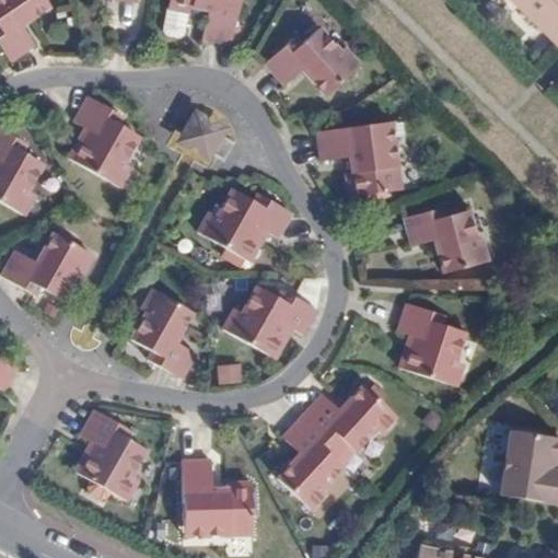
[(26,9),(30,14),(50,0),(0,0),(0,43),(9,56),(32,39),(20,22),(16,16),(26,9)]
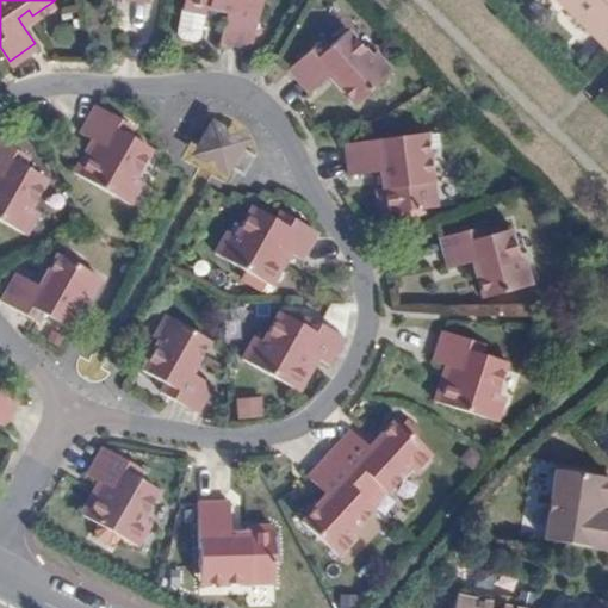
[(227,7),(225,16),(219,41),(250,47),(260,0),(184,0),(182,7),(204,12),(208,12),(210,4),(227,7)]
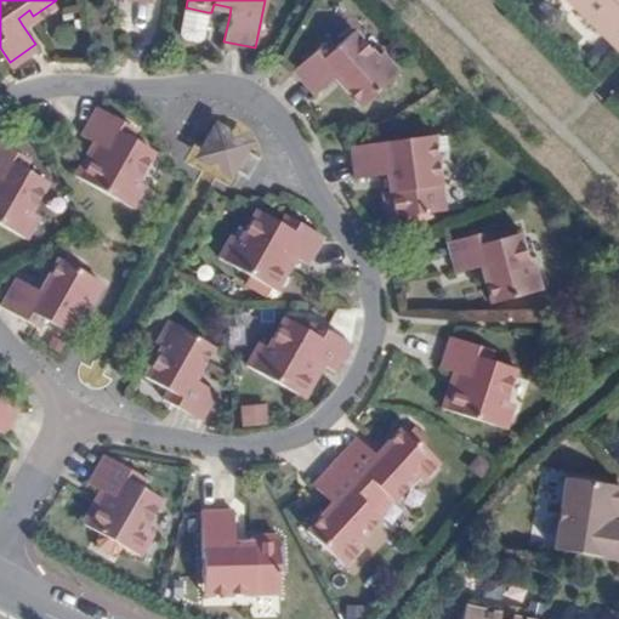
[(568,0),(618,49),(618,0),(568,0)]
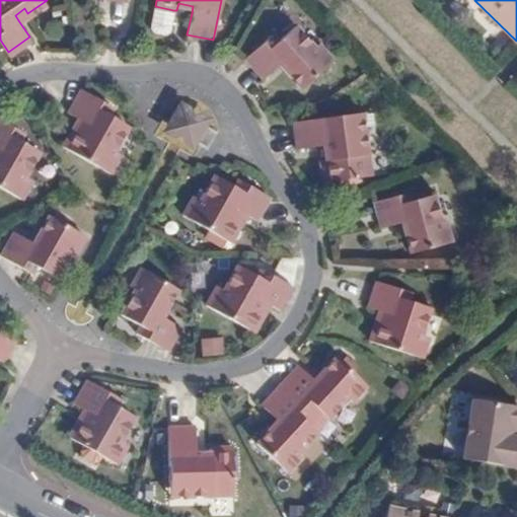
[(176,10),(192,13),(193,6),(178,3),(176,10)]
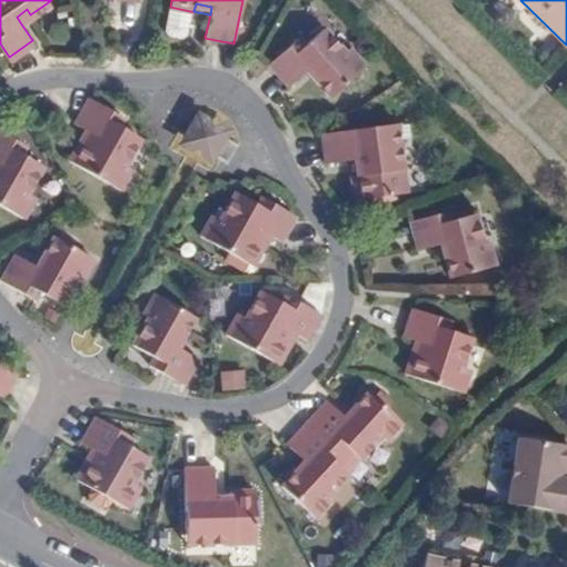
[(190,11),(170,7),(166,30),(169,35),(180,38),(186,33),(190,11)]
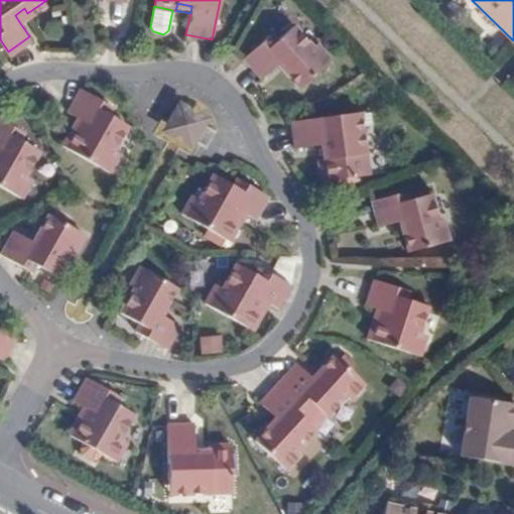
[(18,20),(27,13),(24,8),(15,15),(18,20)]
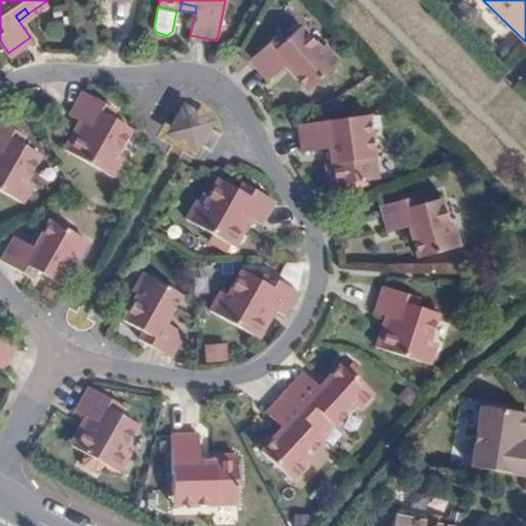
[(301,70),(297,73),(309,87),(339,60),(325,43),(320,48),(301,26),(283,40),(278,35),(251,60),(269,81),(289,64),(293,61),(301,70)]
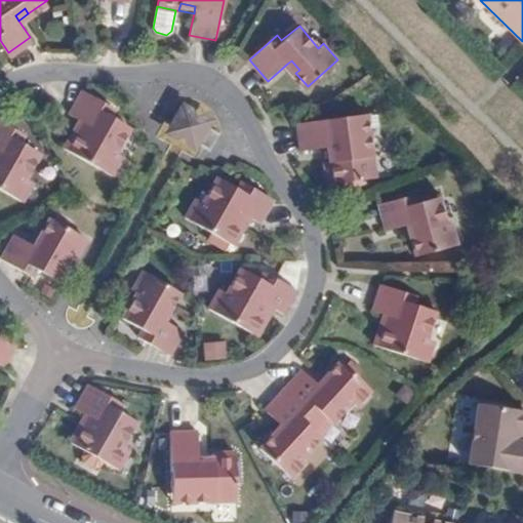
[(287,64),(295,73),(299,70),(291,61),(287,64)]
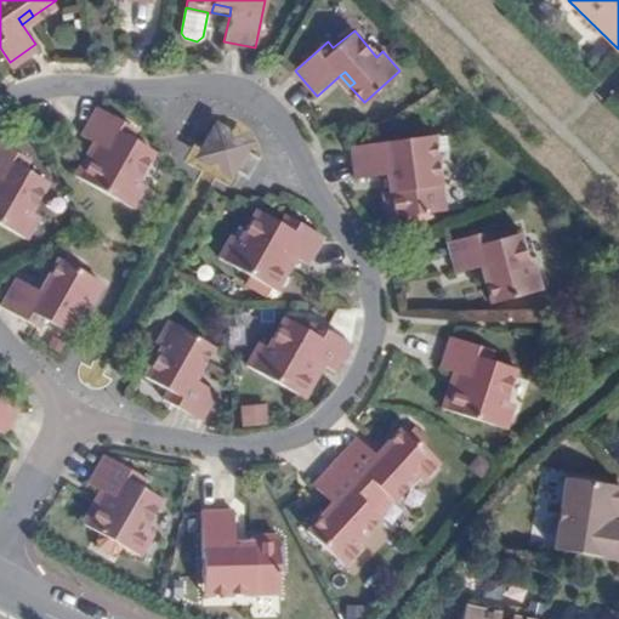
[(98,154),(92,151),(79,174),(135,206),(149,182),(142,177),(158,152),(134,138),(138,128),(101,106),(85,132),(98,141),(103,145),(98,154)]
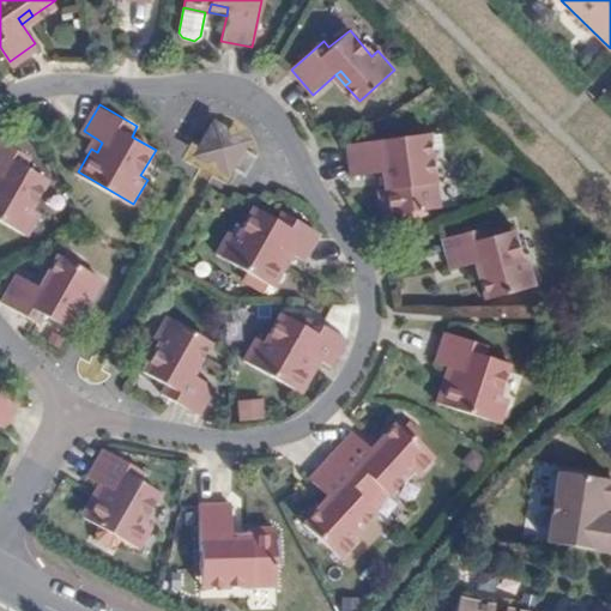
[(229,180),(254,132),(213,110),(188,158),(229,180)]
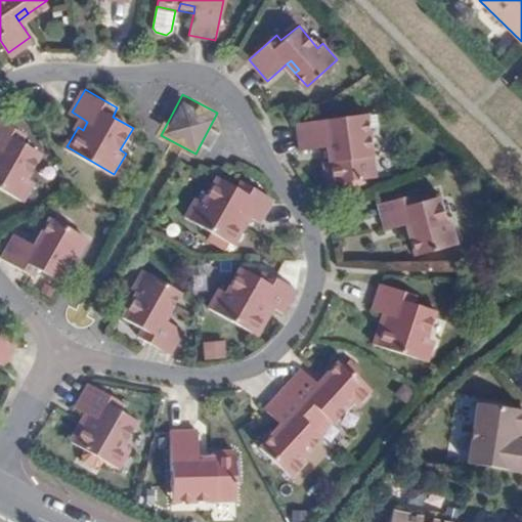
[(367,114),(350,116),(352,131),(370,128),(368,115),(367,114)]
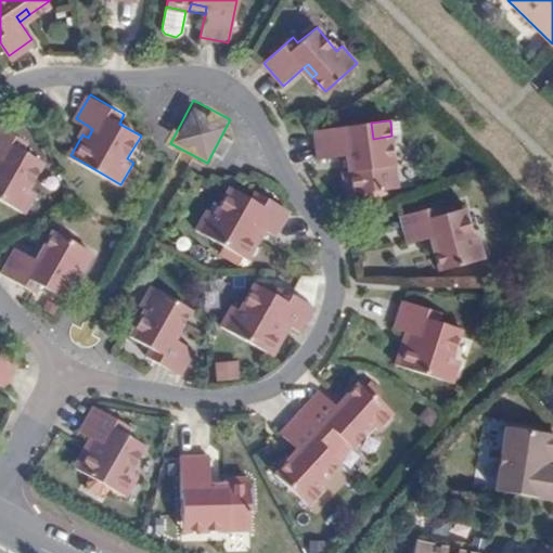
[(400,120),(390,121),(391,136),(402,133),(400,120)]
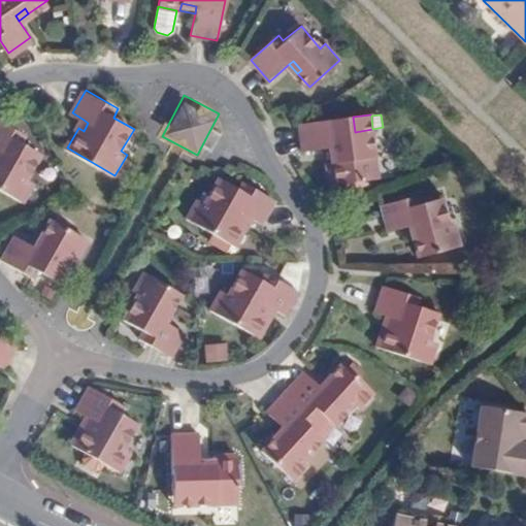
[(355,132),(353,117),(301,125),(305,151),(327,148),(333,146),(335,162),(329,162),(332,185),(380,177),(372,129),(355,132)]
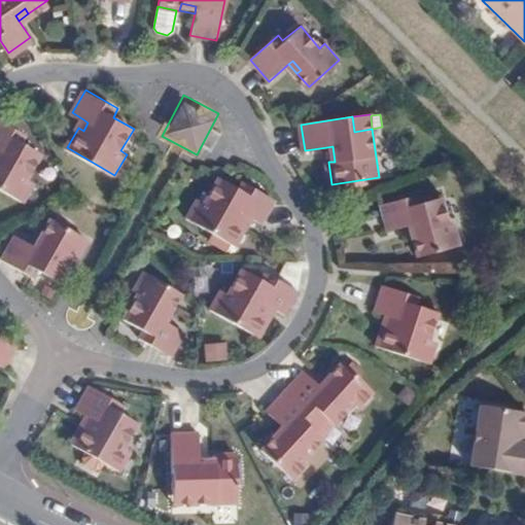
[(83,119),(78,128),(83,131),(88,123),(83,119)]
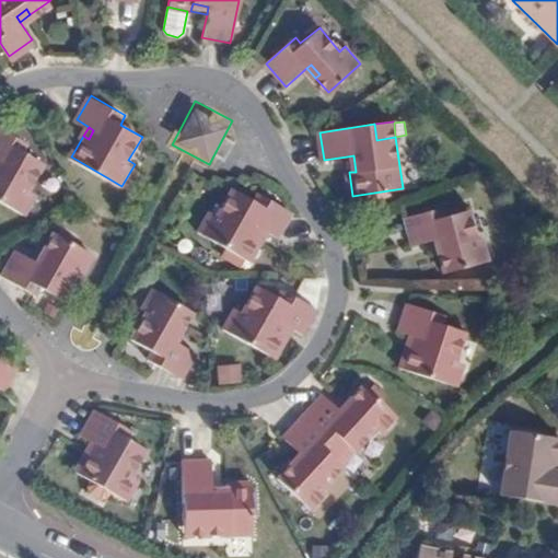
[(0,200),(26,216),(39,193),(31,187),(47,161),(26,149),(28,146),(0,128),(0,200)]
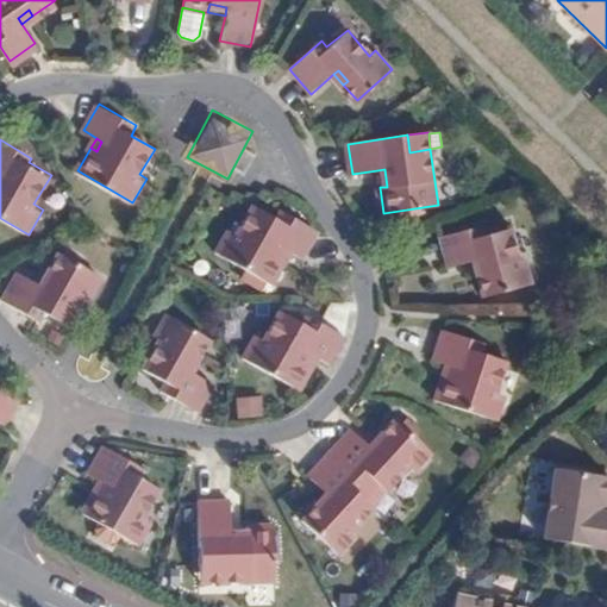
[(385,169),(377,170),(380,187),(387,187),(385,169)]
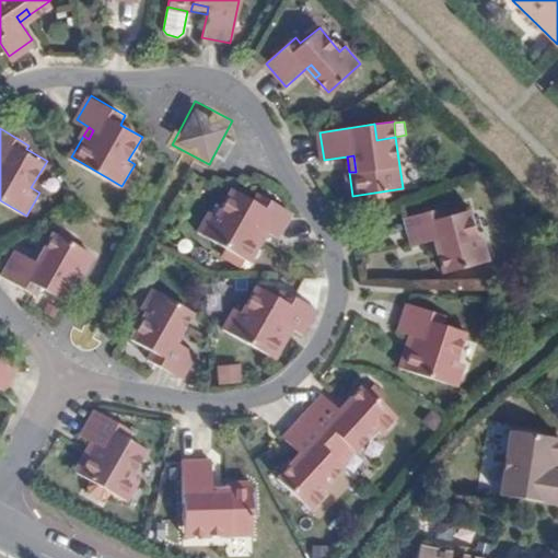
[(263,230),(268,233),(279,239),(293,212),(260,194),(256,200),(234,188),(219,216),(212,212),(201,232),(252,260),(262,242),(257,240),(263,230)]
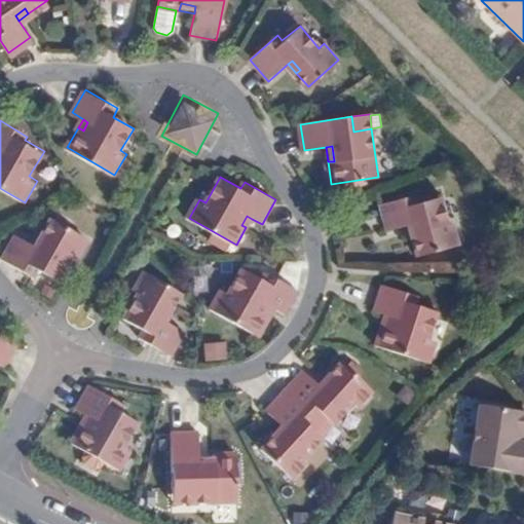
[(405,235),(399,236),(404,259),(459,245),(453,223),(447,224),(441,196),(420,201),(418,193),(381,202),(387,230),(397,228),(403,226),(405,235)]
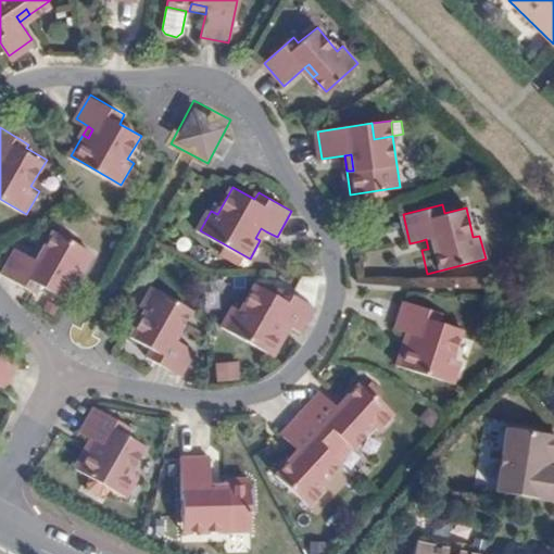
[(260,240),(266,231),(261,228),(255,238),(260,240)]
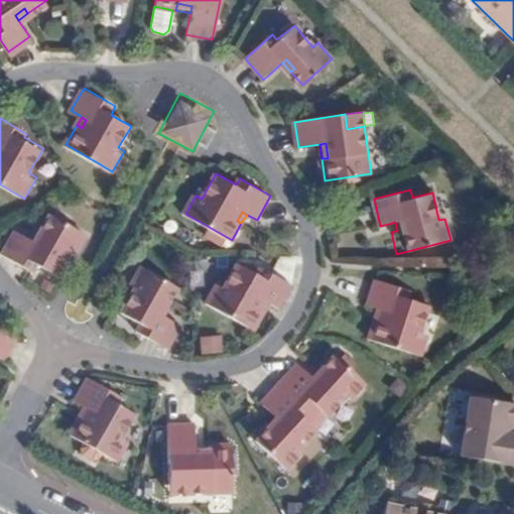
[(42,243),(37,239),(19,228),(5,252),(35,270),(40,261),(59,272),(74,249),(77,251),(88,234),(52,213),(42,230),(47,234),(42,243)]
